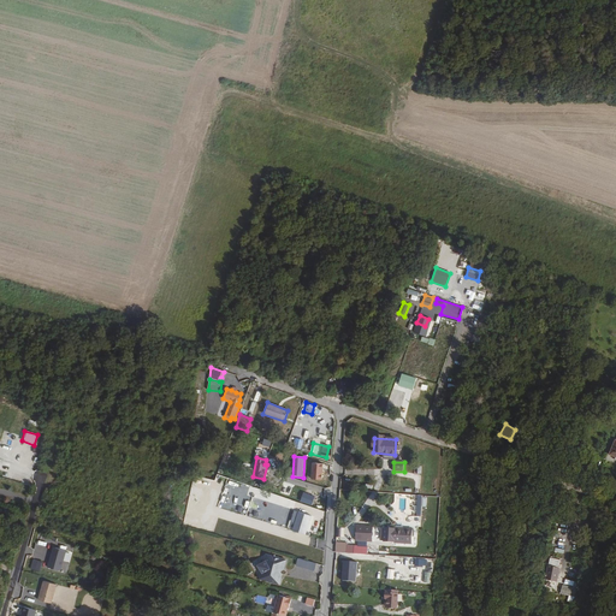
[(323,480),(324,463),(313,463),(312,479),(323,480)]
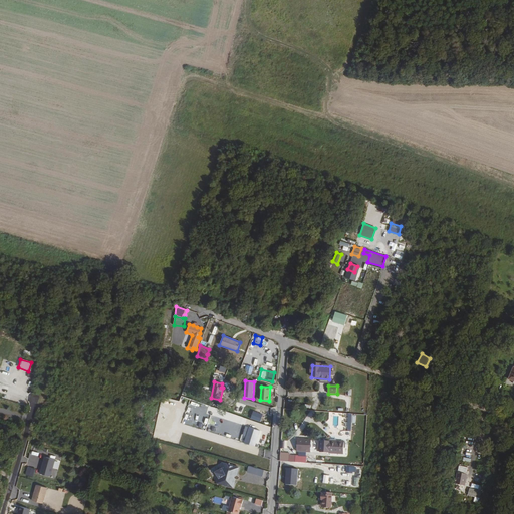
[(17,401),(18,393),(11,391),(9,399),(17,401)]
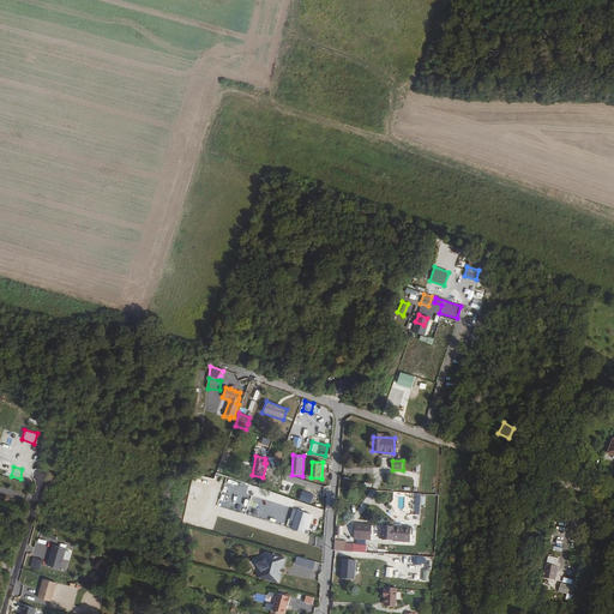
[(292,529),(304,533),(309,515),(296,511),(292,529)]
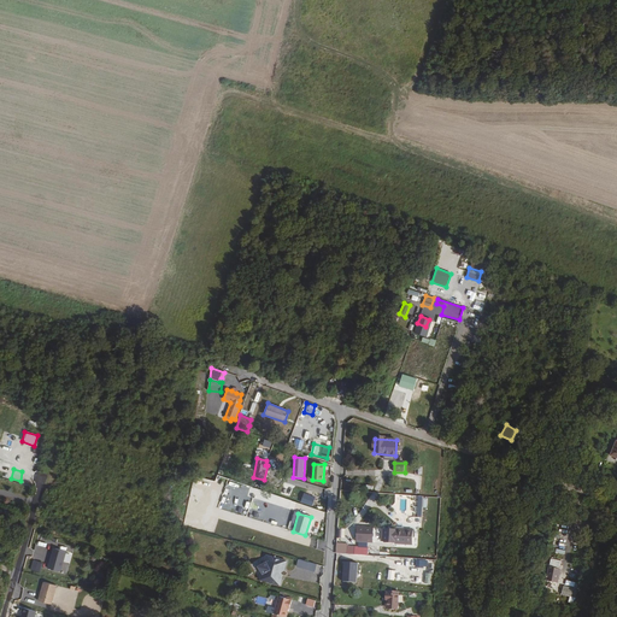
[(372,528),(358,528),(357,542),(371,542),(372,528)]
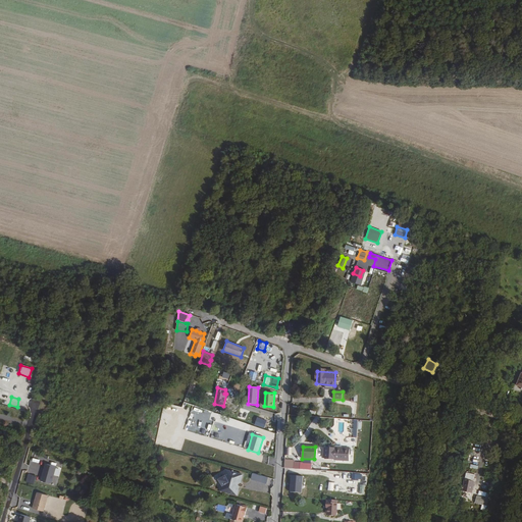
[(350,450),(325,448),(325,460),(349,461),(350,450)]
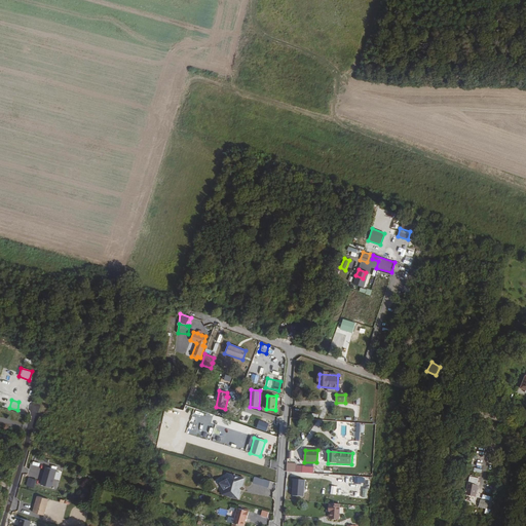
[(43,470),(44,462),(47,462),(48,460),(36,458),(35,462),(33,462),(32,467),(43,470)]
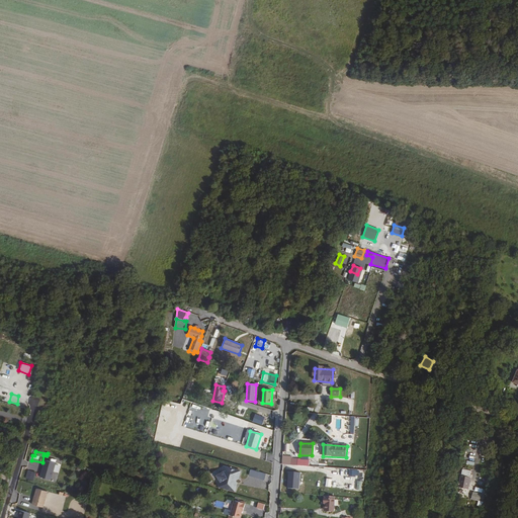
[(282,456),(281,464),(309,466),(309,460),(291,458),(291,457),(282,456)]
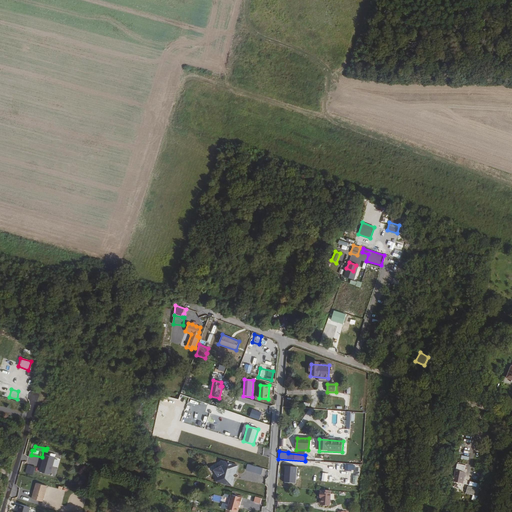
[(61,471),(64,464),(55,461),(53,469),(61,471)]
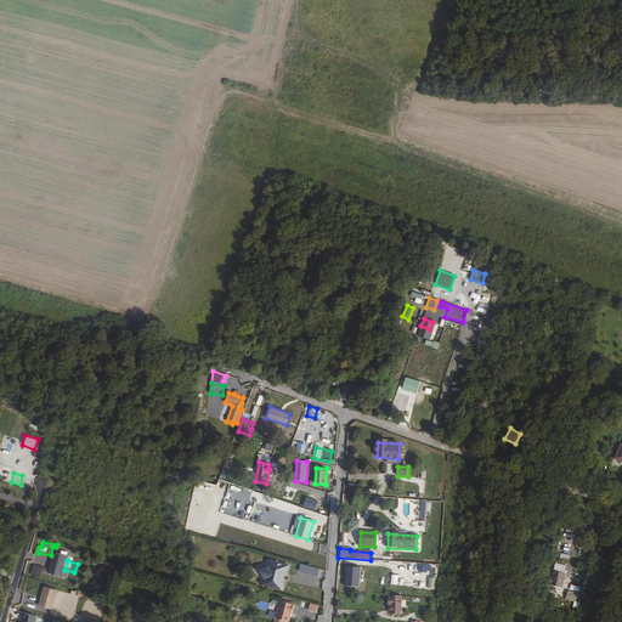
[(273,588),(283,591),(286,583),(284,582),(284,578),(287,575),(288,575),(290,567),(281,564),(280,563),(277,564),(272,561),(271,567),(263,571),(267,580),(265,586),(270,587),(271,589),(273,588)]
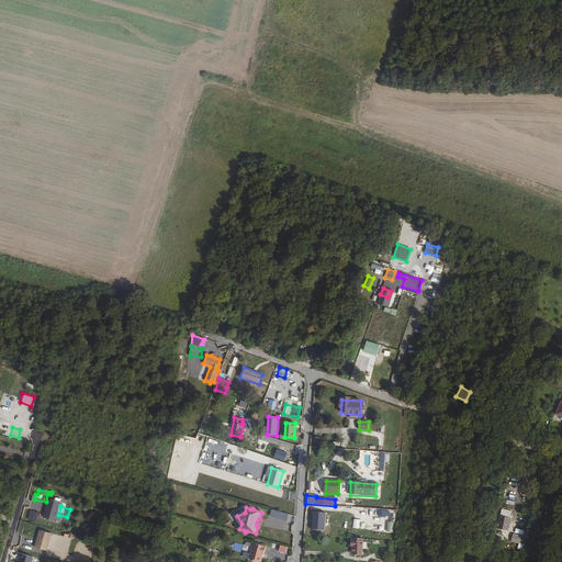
[(270,516),(278,518),(280,512),(272,509),(270,516)]
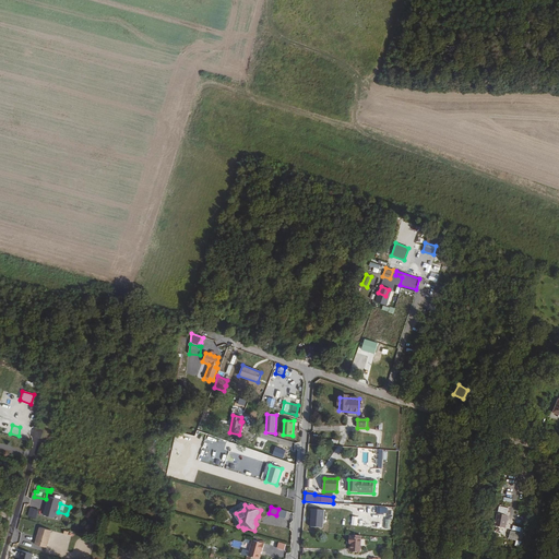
[(285,518),(287,511),(278,509),(276,515),(285,518)]
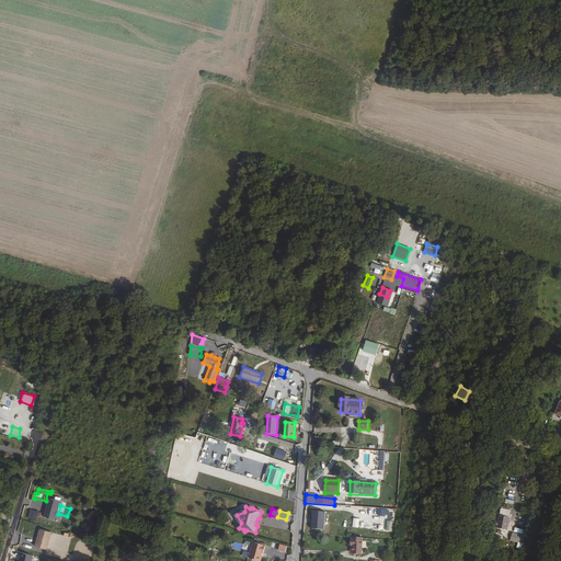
[(318,517),(307,516),(306,530),(317,530),(318,517)]
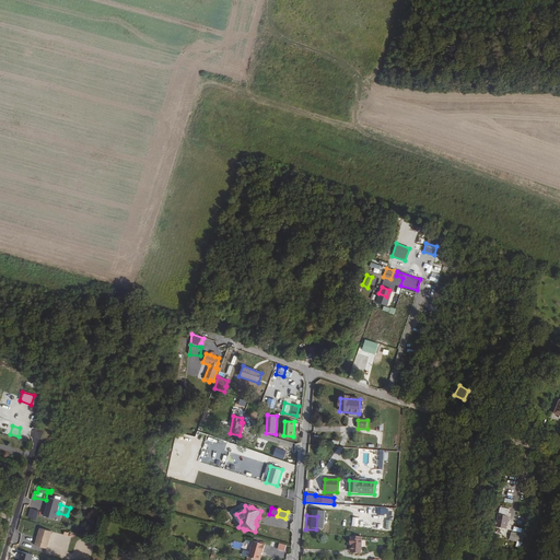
[(506,529),(509,517),(498,515),(496,527),(506,529)]
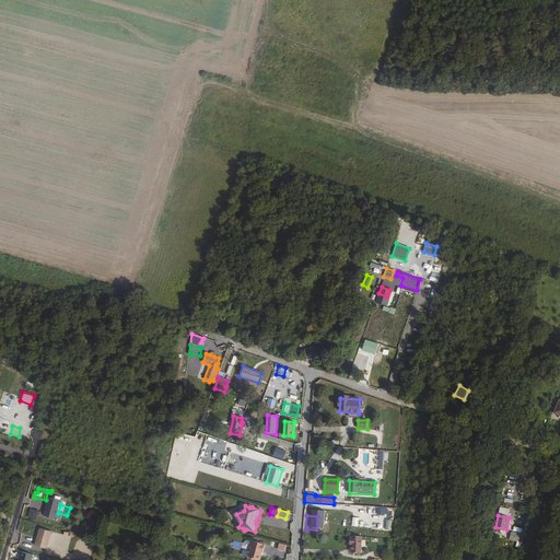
[(41,527),(36,544),(48,548),(53,531),(41,527)]
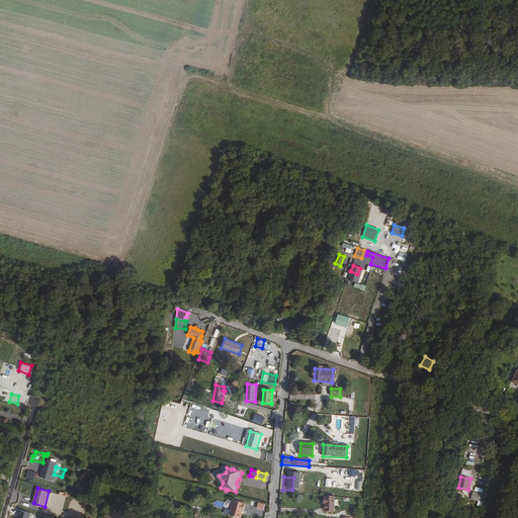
[(483,503),(485,497),(472,494),(471,500),(483,503)]
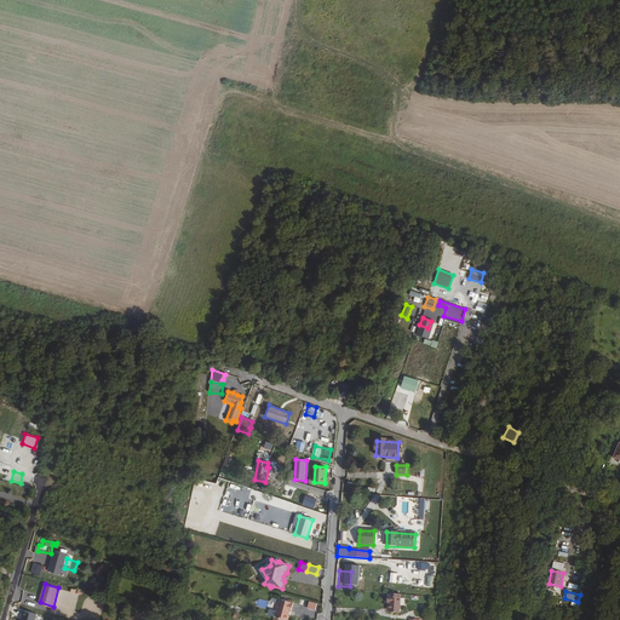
[(402,596),(390,595),(389,603),(390,603),(390,607),(391,607),(391,613),(401,613),(402,603),(402,600),(402,596)]
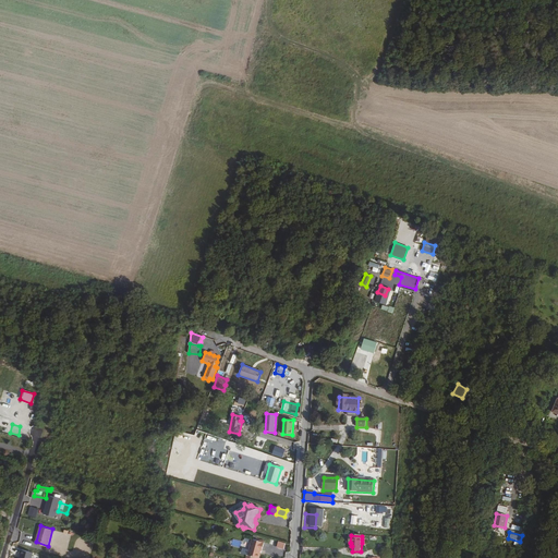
[(61,537),(59,546),(68,547),(69,538),(61,537)]
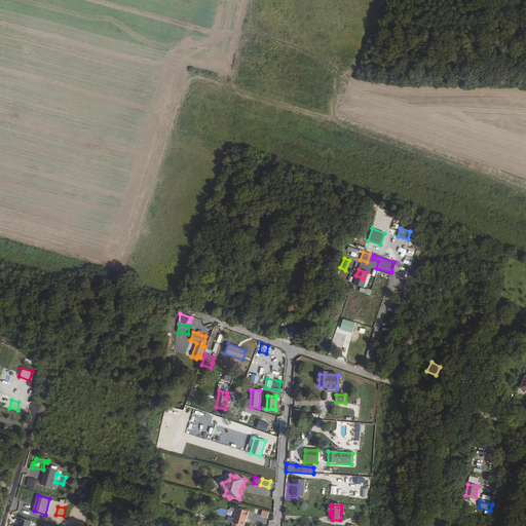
[(247,519),(249,512),(248,512),(237,509),(233,524),(241,525),(242,525),(246,519),(247,519)]
